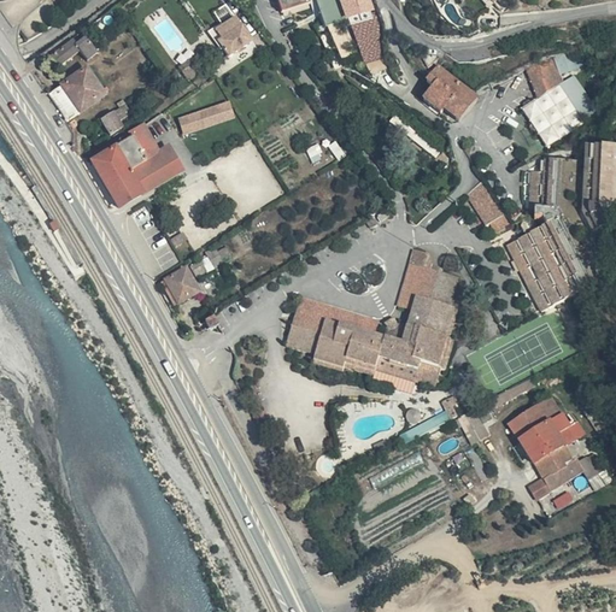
[(317,0),(322,11),(327,23),(373,6),(370,0),(280,0),(285,11),(310,0),(317,0)]
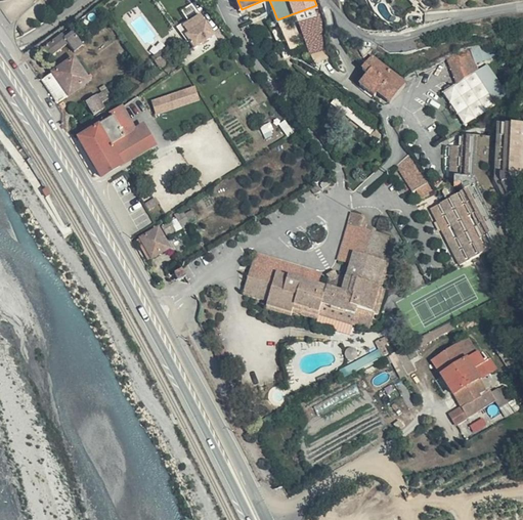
[(273,9),(269,0),(263,0),(268,10),(273,9)]
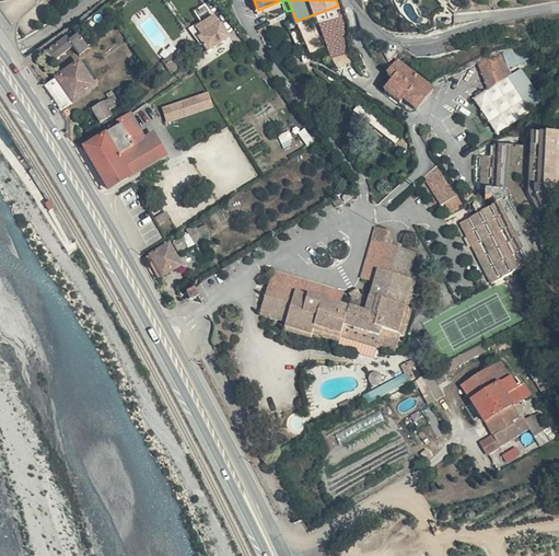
[(209,47),(229,33),(212,11),(193,24),(209,47)]
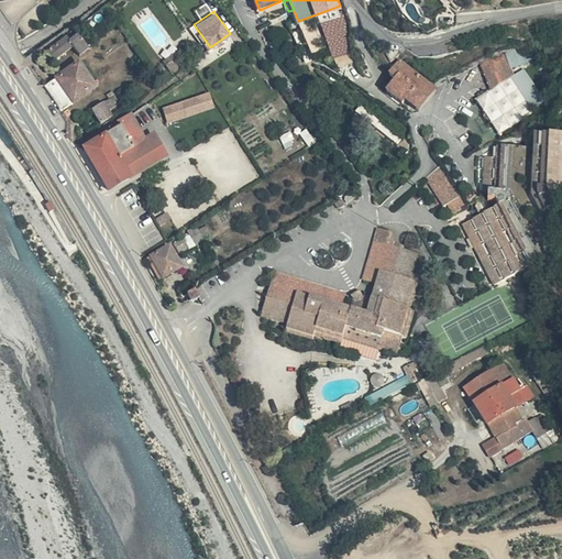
[(83,40),(78,37),(69,45),(65,41),(43,56),(50,66),(75,51),(80,59),(91,53),(83,40)]
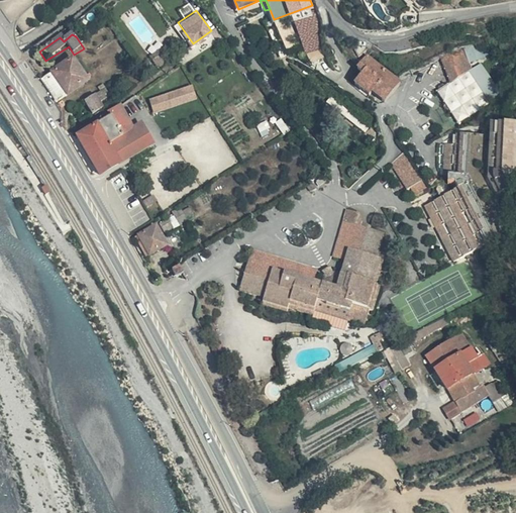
[(445,67),(452,64),(467,58),(460,42),(438,53),(445,67)]
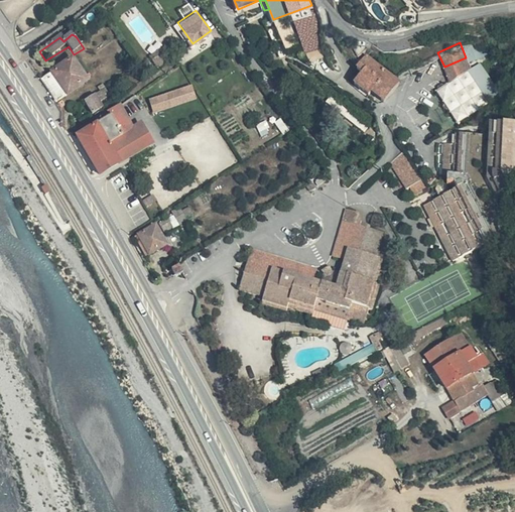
[(172,55),(164,45),(149,54),(156,66),(172,55)]
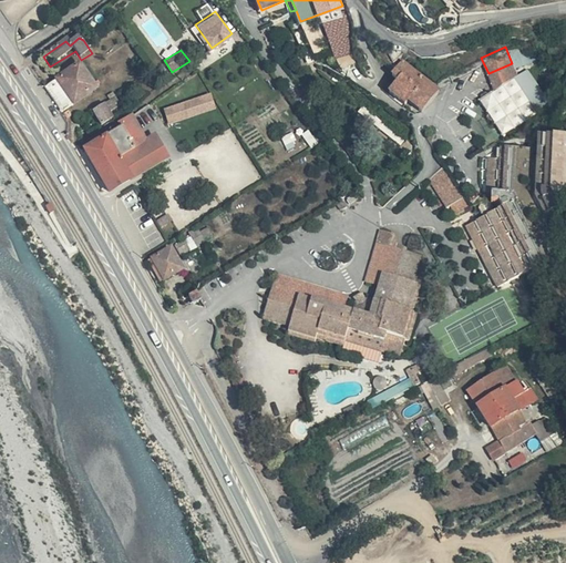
[(43,57),(38,60),(44,70),(50,67),(43,57)]
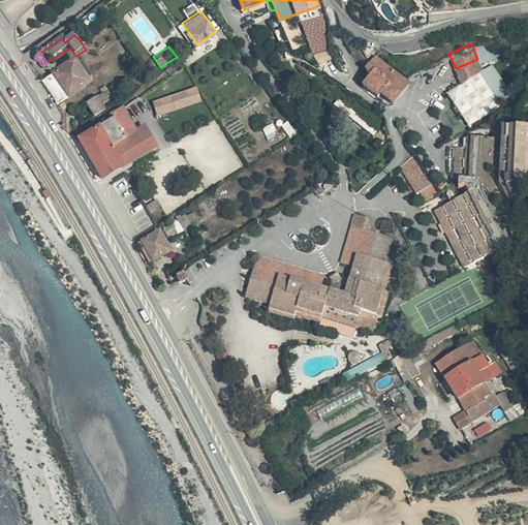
[(411,83),(375,53),(367,62),(373,67),(363,80),(380,93),(383,89),(397,99),(411,83)]
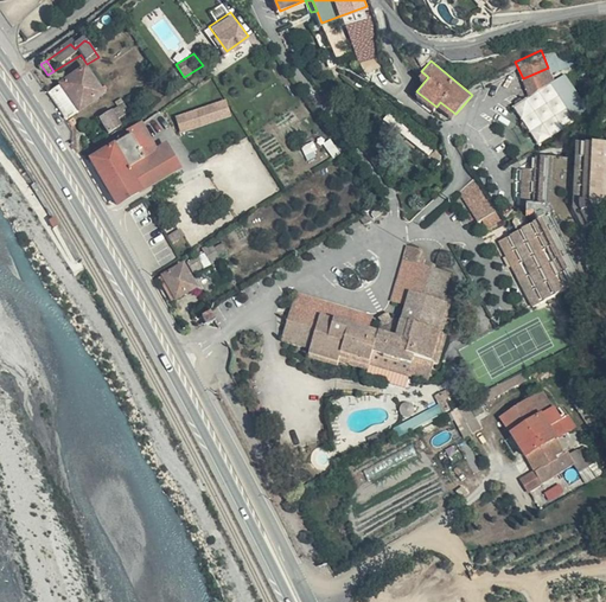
[(548,68),(531,75),(535,87),(554,78),(548,68)]
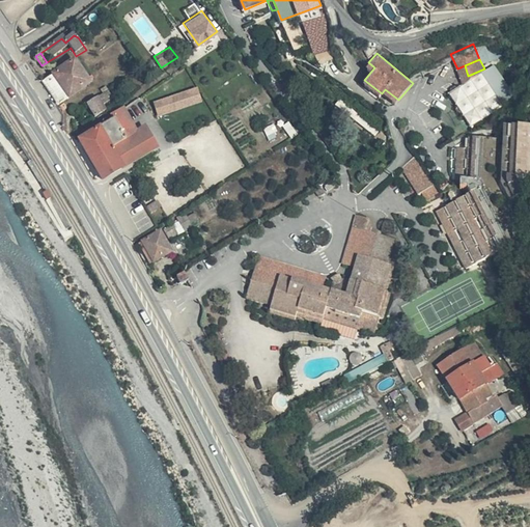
[(50,77),(64,99),(88,84),(72,62),(50,77)]
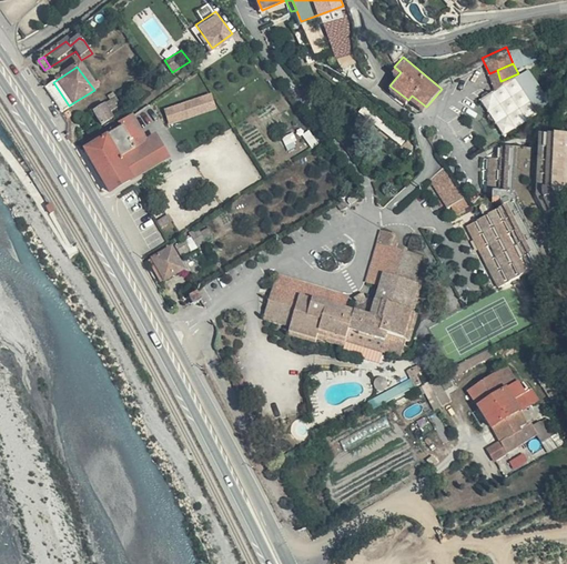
[(42,89),(57,113),(69,106),(53,82),(42,89)]
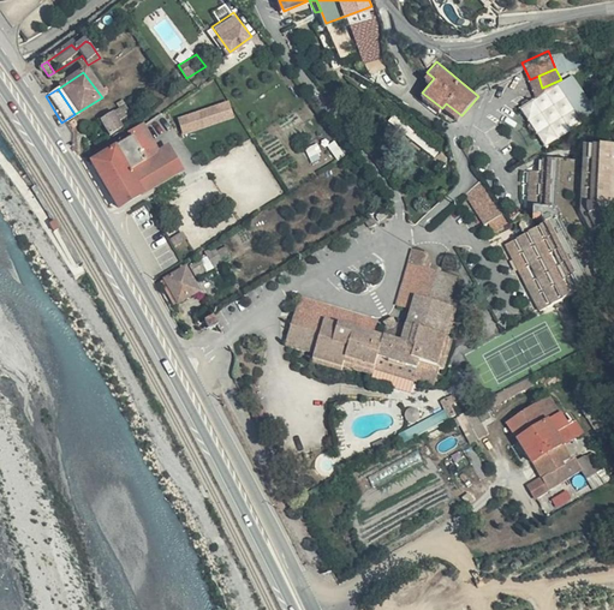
[(108,113),(117,127),(130,119),(120,103),(118,100),(113,103),(114,106),(107,111),(108,113)]
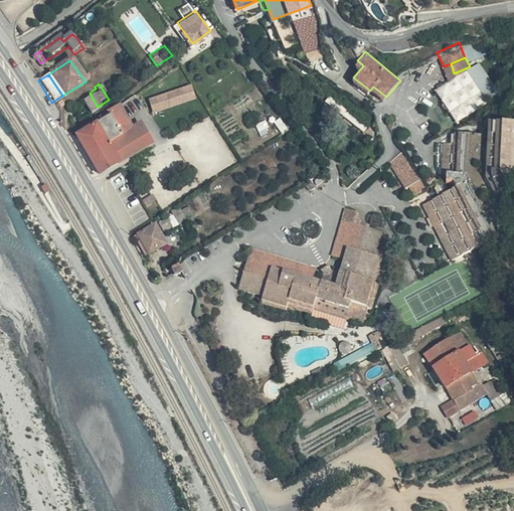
[(182,86),(149,97),(152,106),(185,96),(182,86)]
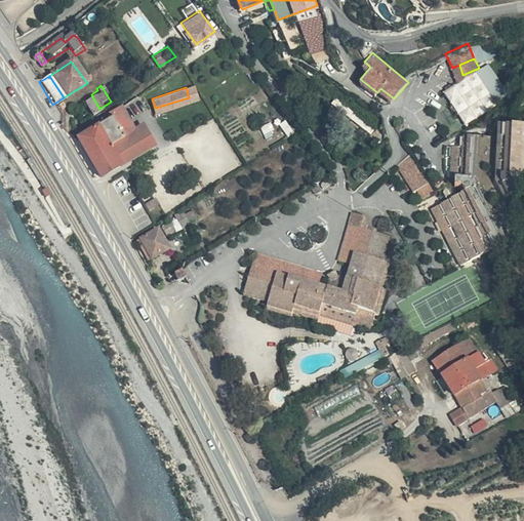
[(93,117),(102,112),(99,109),(92,96),(83,103),(93,117)]
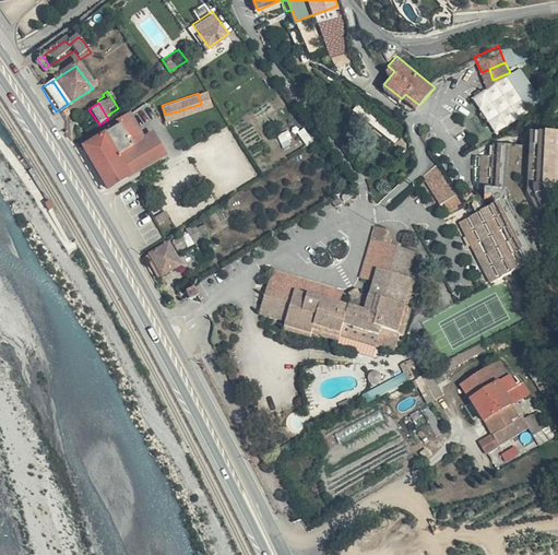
[(106,187),(162,152),(154,140),(144,146),(137,151),(133,145),(140,140),(125,115),(105,126),(107,128),(82,145),(106,187)]
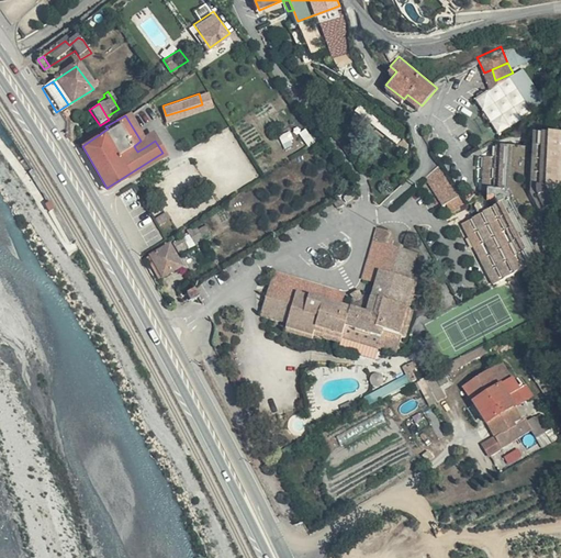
[(560,132),(533,133),(531,147),(537,148),(537,186),(534,188),(533,196),(541,212),(560,200),(560,132)]
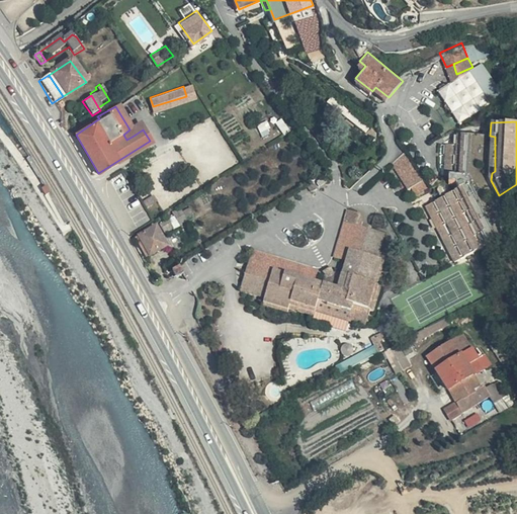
[(126,140),(134,136),(130,130),(123,135),(126,140)]
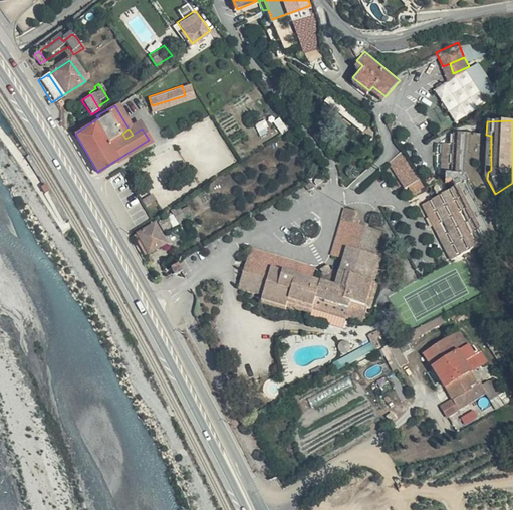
[(456,248),(501,222),(479,179),(481,138),(450,135),(449,147),(441,146),(438,185),(423,194),(425,197),(435,193),(439,200),(430,205),(456,248)]
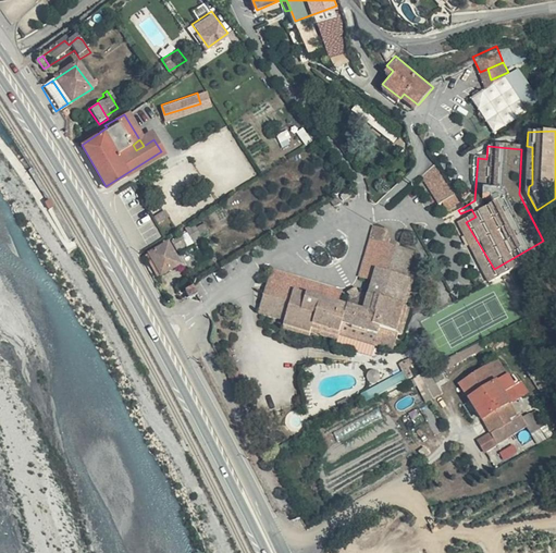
[(435,206),(439,205),(454,196),(451,187),(440,168),(432,172),(420,177),(435,206)]
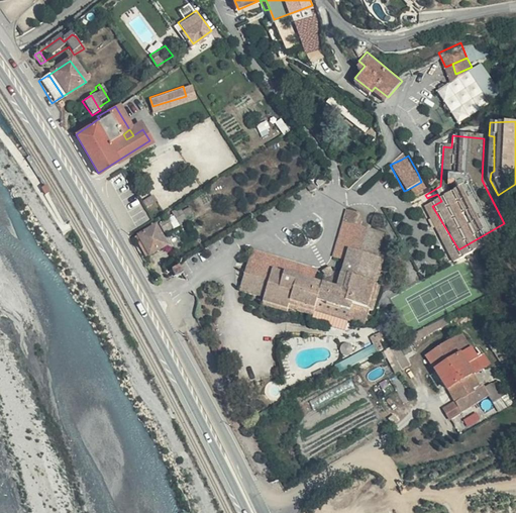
[(413,200),(425,195),(421,182),(407,190),(413,200)]
